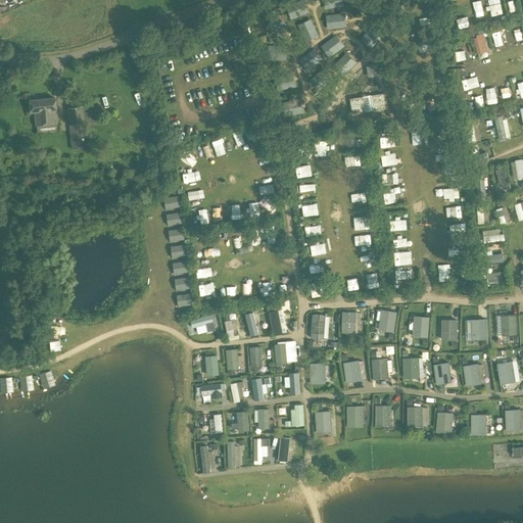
[(369,29),(362,40),(369,44),(376,34),(369,29)]
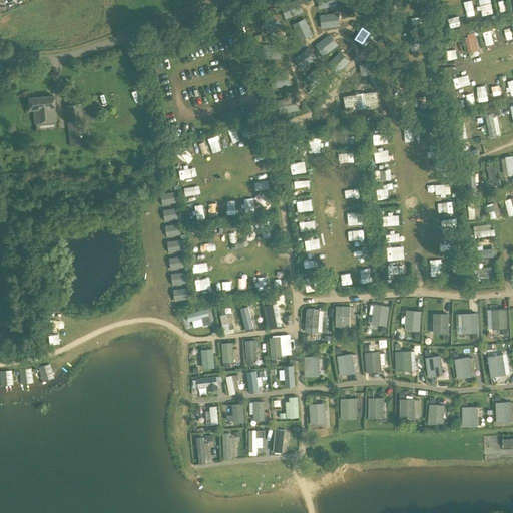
[(304,69),(319,58),(311,46),(296,57),(304,69)]
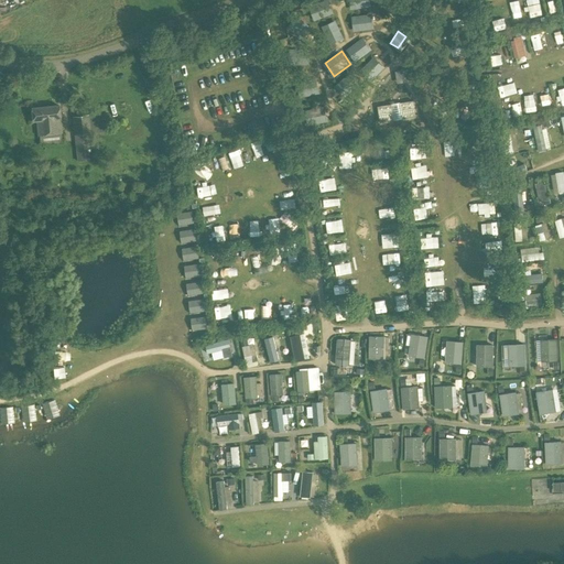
[(541,97),(544,106),(553,104),(551,94),(541,97)]
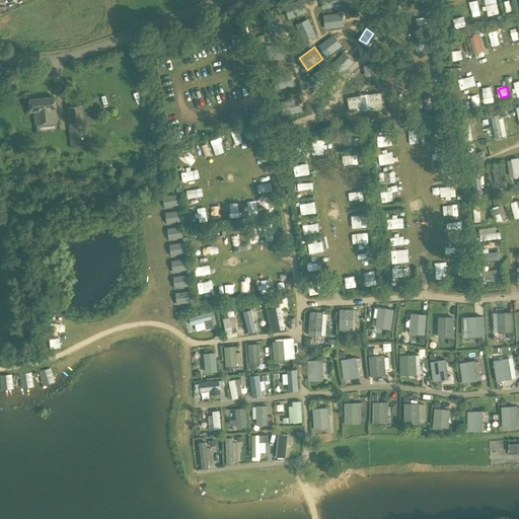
[(348,97),(350,112),(382,107),(381,93),(368,94),(369,96),(360,97),(360,95),(348,97)]
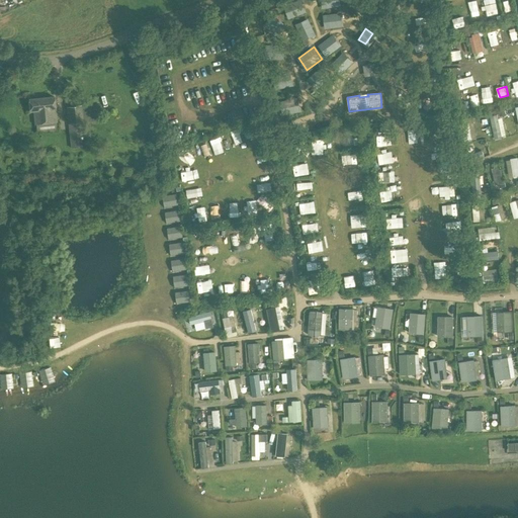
[(57,122),(55,97),(29,100),(31,111),(34,111),(35,124),(57,122)]
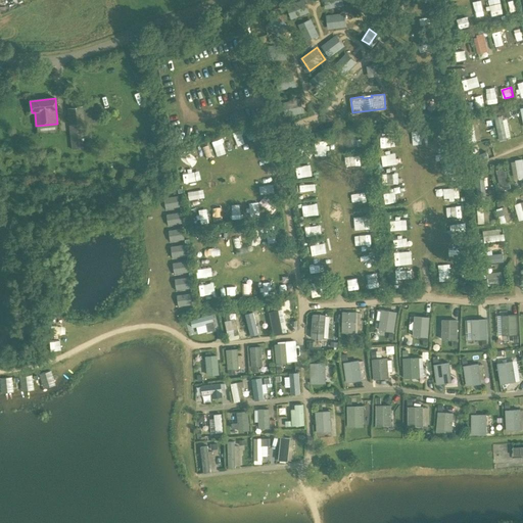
[(72,149),(87,147),(82,106),(66,108),(72,149)]
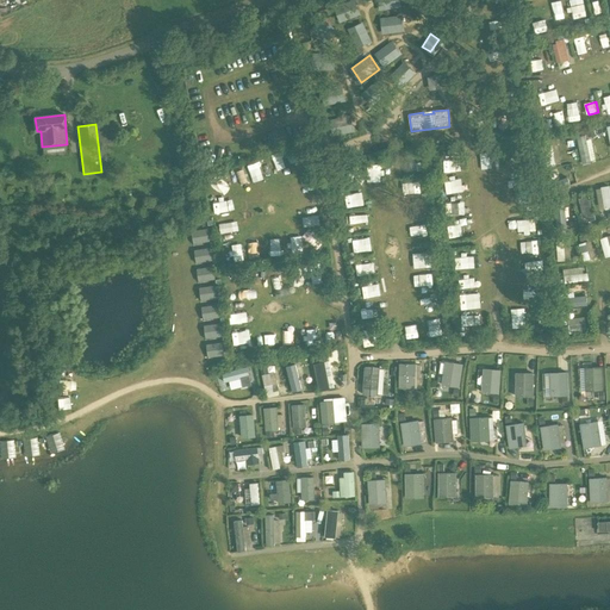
[(584,162),(597,160),(592,134),(579,136),(584,162)]
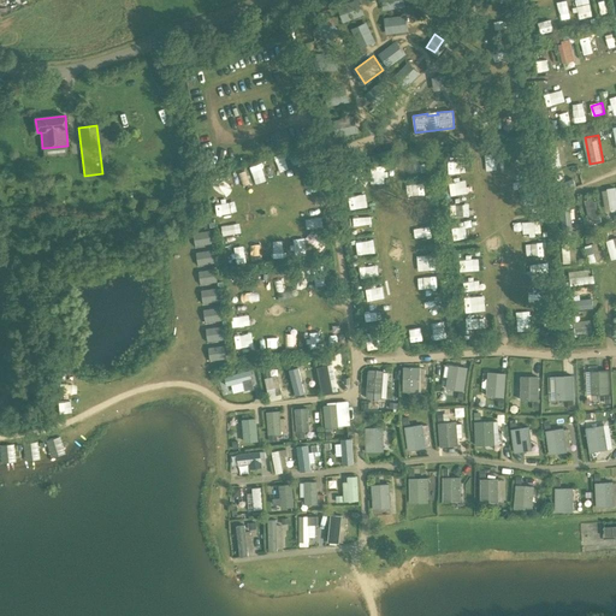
[(182,166),(173,167),(176,185),(184,184),(182,166)]
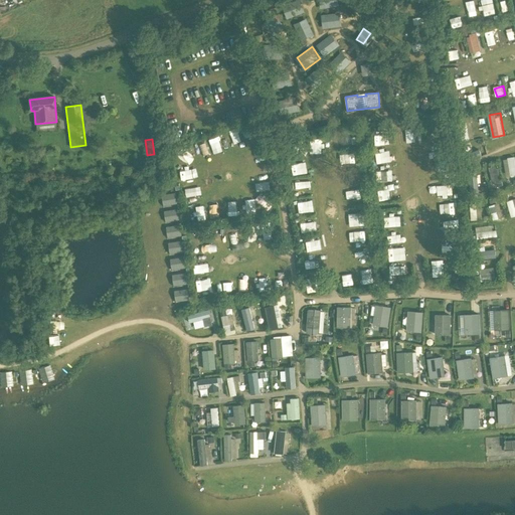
[(386,152),(377,153),(377,162),(387,162),(386,152)]
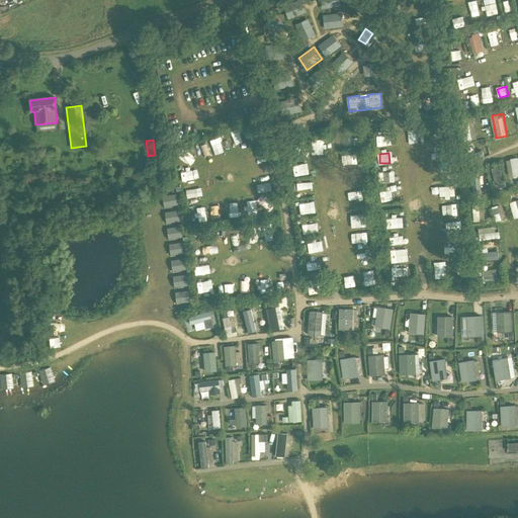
[(510,177),(517,175),(517,158),(507,160),(510,177)]
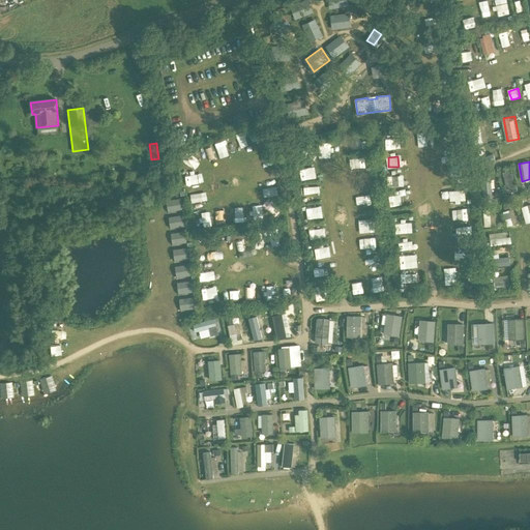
[(454,190),(455,201),(466,200),(466,189),(454,190)]
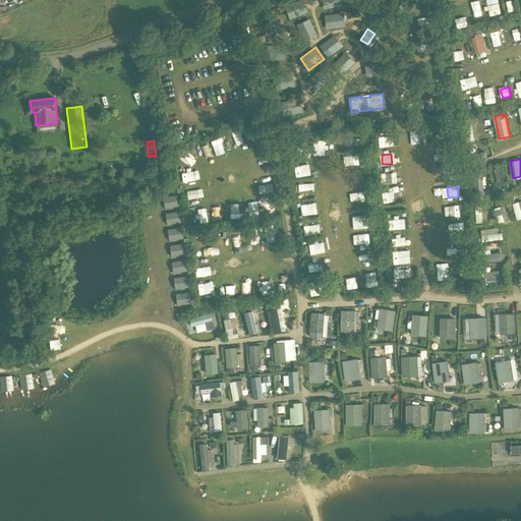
[(366,192),(355,191),(355,200),(365,200),(366,192)]
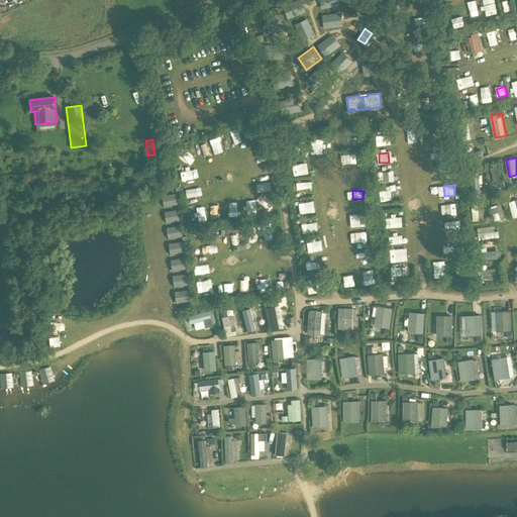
[(167,206),(180,205),(179,193),(166,195),(167,206)]
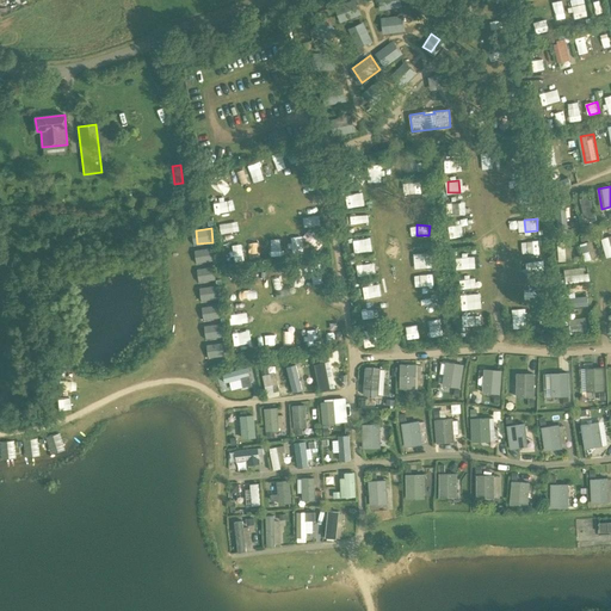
[(588,241),(580,244),(584,261),(592,259),(588,241)]
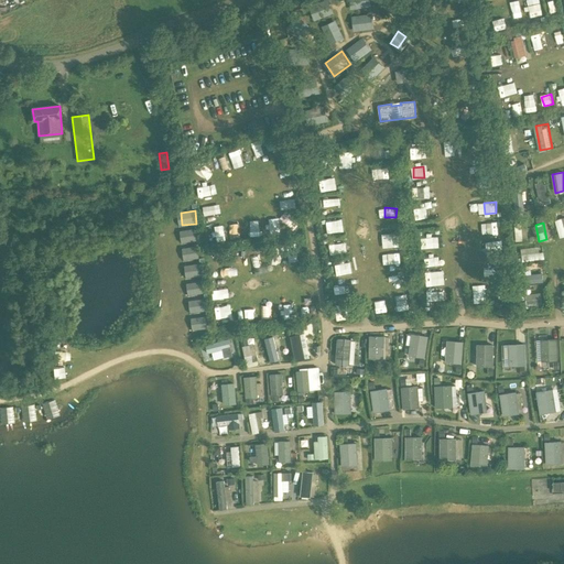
[(196,228),(182,231),(183,243),(198,240),(196,228)]
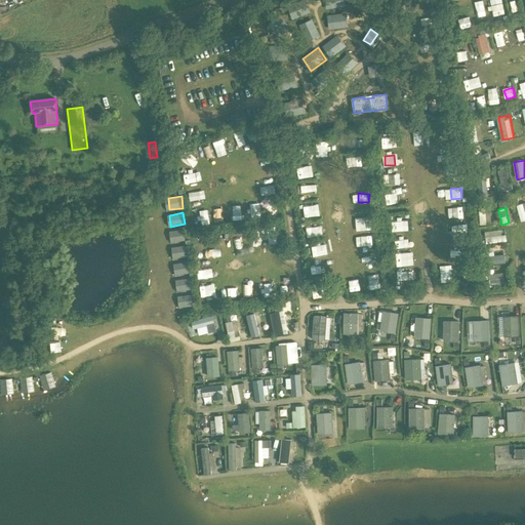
[(373,232),(372,218),(364,219),(364,232),(373,232)]
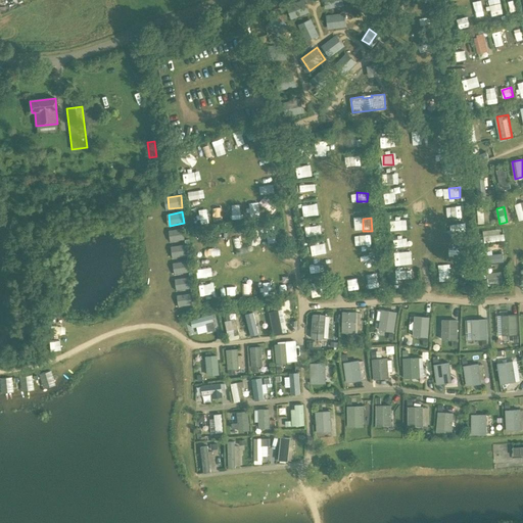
[(392,230),(407,230),(407,220),(391,221),(392,230)]
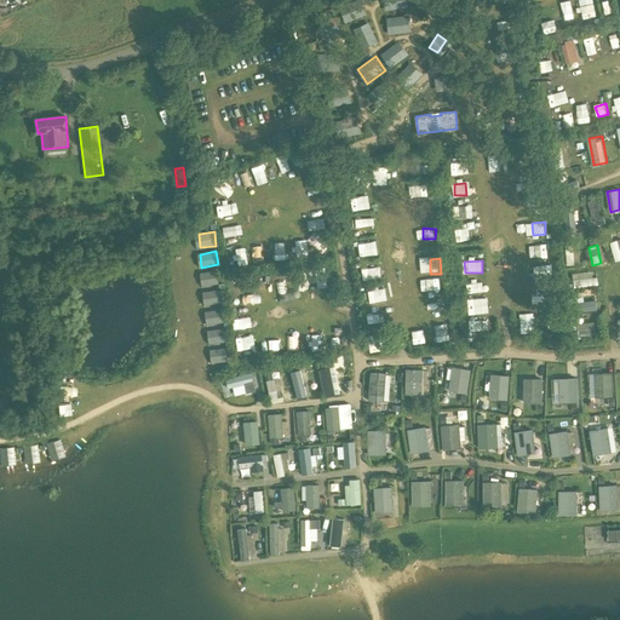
[(365,281),(378,277),(374,267),(362,270),(365,281)]
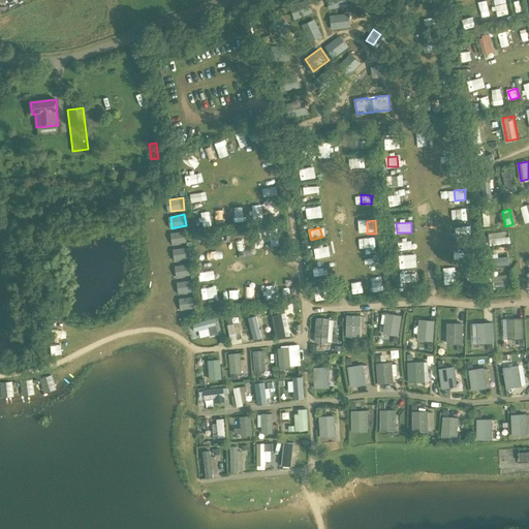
[(175,244),(189,242),(187,230),(173,232),(175,244)]
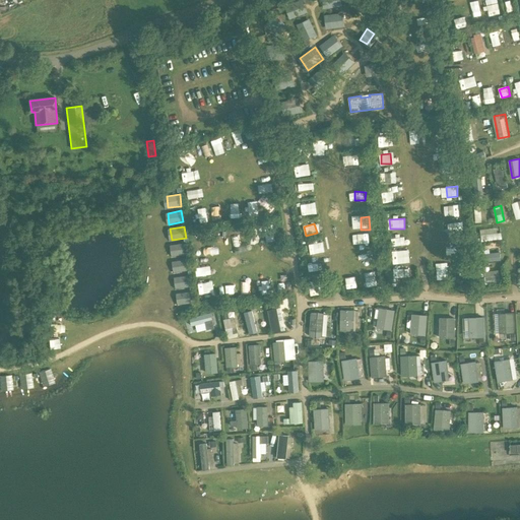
[(489,240),(501,239),(501,228),(488,229),(489,240)]
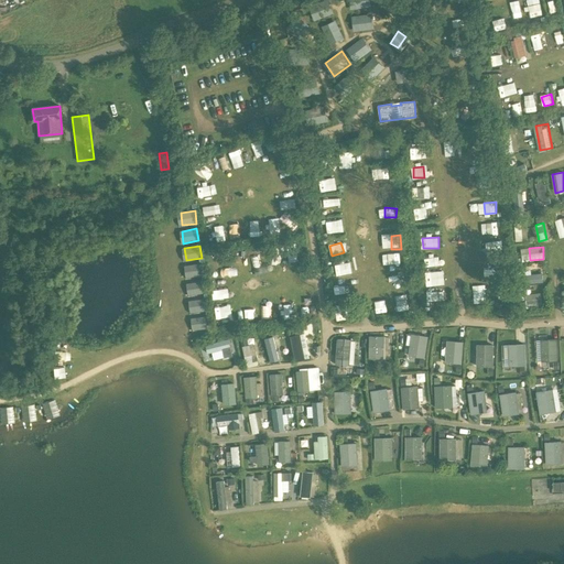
[(426,257),(426,264),(436,264),(435,256),(426,257)]
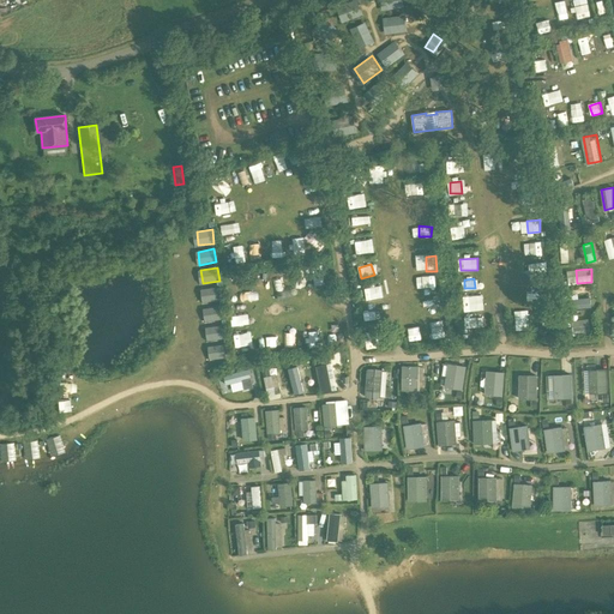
[(366,298),(378,296),(377,284),(365,287),(366,298)]
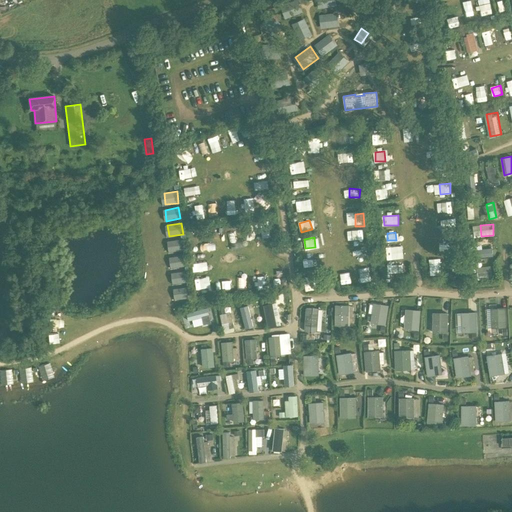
[(170,252),(184,250),(183,239),(169,240),(170,252)]
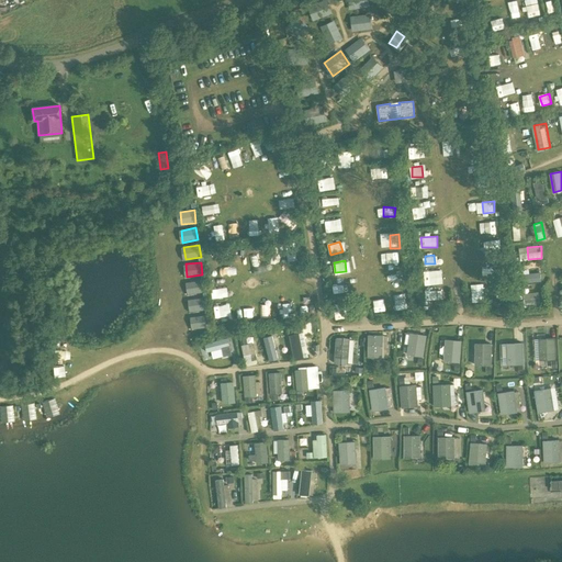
[(392,274),(393,283),(403,282),(402,273),(392,274)]
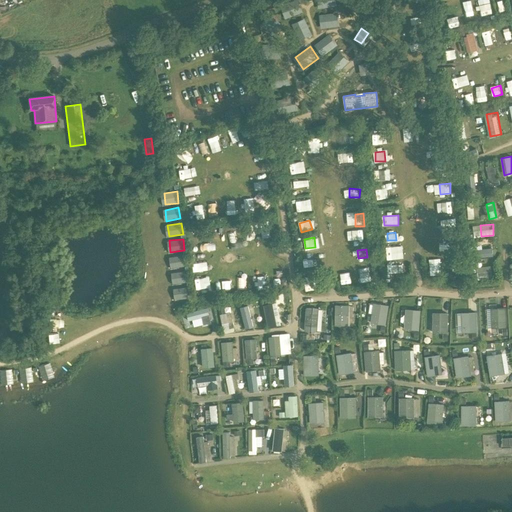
[(171,257),(173,268),(187,266),(185,255),(171,257)]
